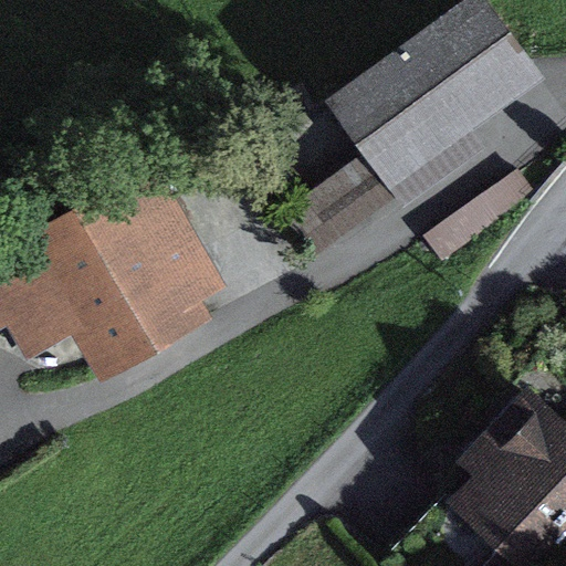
[(484,0),(468,0),(324,104),(363,155),(389,192),(391,190),(473,132),(544,82),(484,0)]
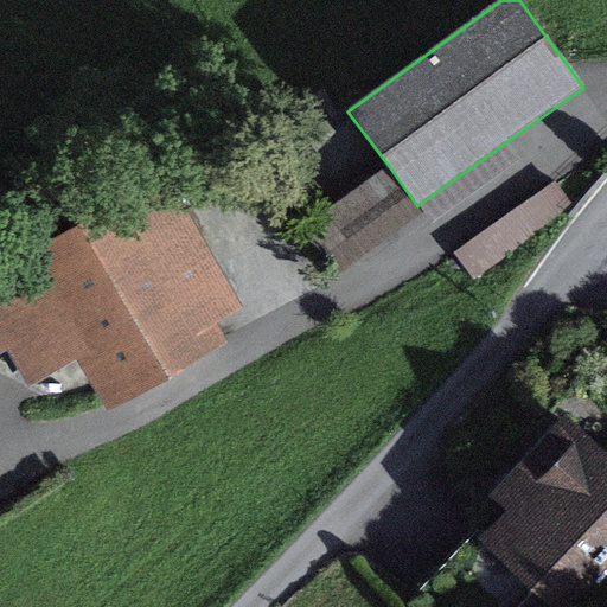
[(429,217),(434,223),(522,161),(508,141),(420,204),(429,217)]
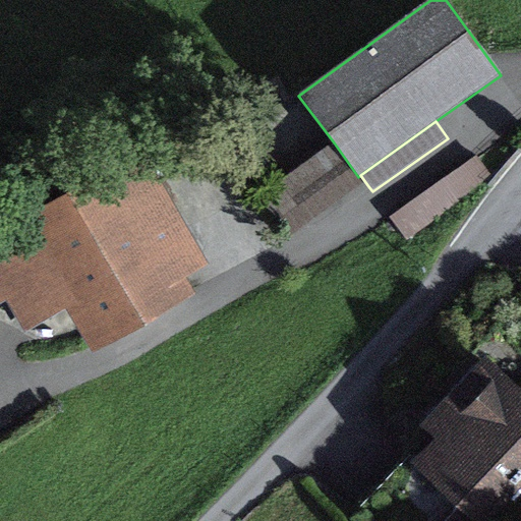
[(358,177),(334,142),(252,197),(283,243),(368,186),(360,175),(358,177)]
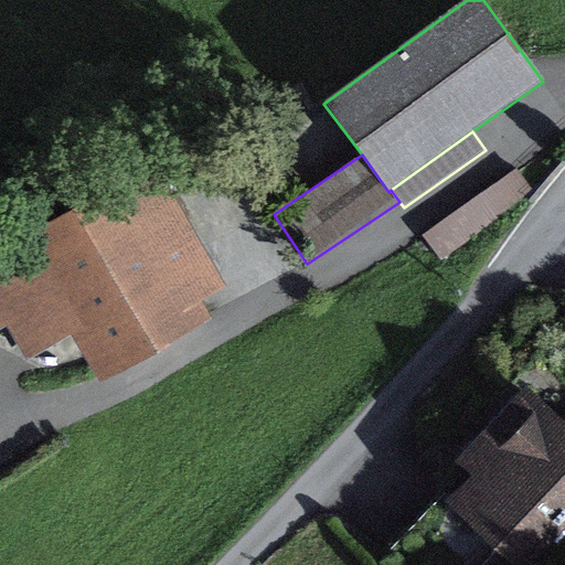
[(161,166),(0,256),(0,329),(9,324),(29,360),(73,334),(102,384),(214,321),(204,305),(232,289),(161,166)]
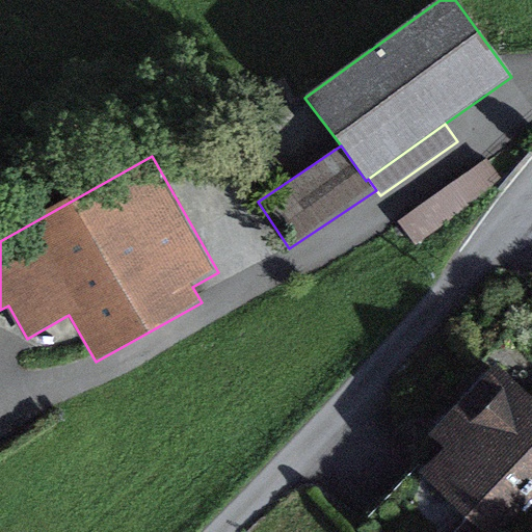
[(485,159),(399,222),(416,245),(502,182),(485,159)]
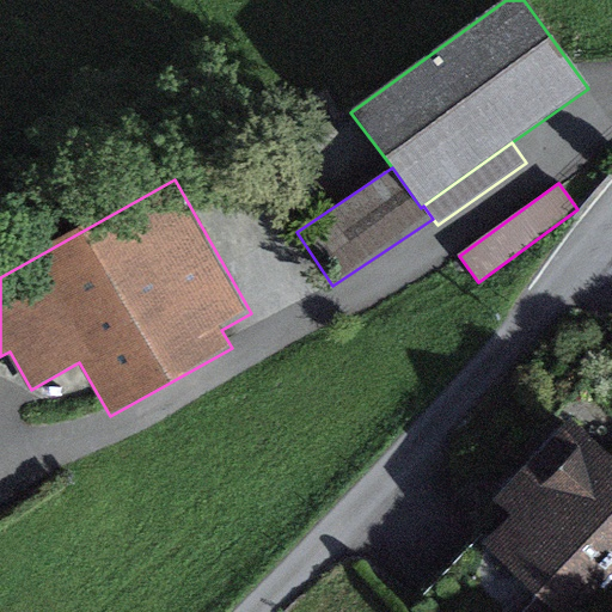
[(575,611),(611,574),(611,454),(573,417),(493,501),(506,512),(509,515),(483,543),(539,595),(556,611),(575,611)]
